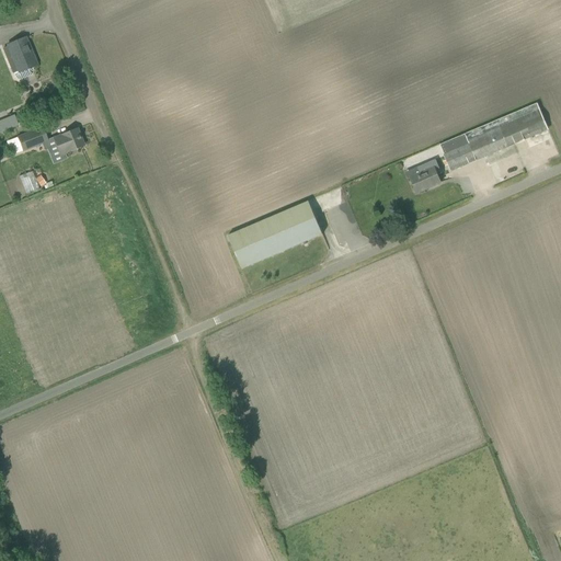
[(8,46),(2,48),(13,73),(14,73),(16,79),(20,81),(32,76),(33,72),(32,68),(36,66),(25,38),(8,46)]
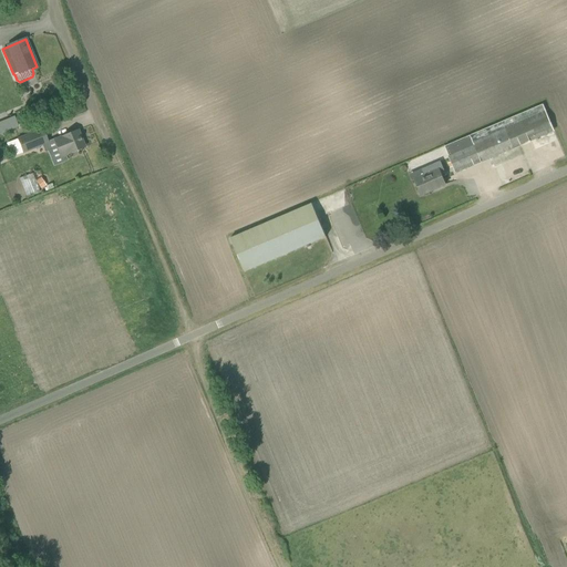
[(543,105),(445,147),(456,173),(554,131),(543,105)]
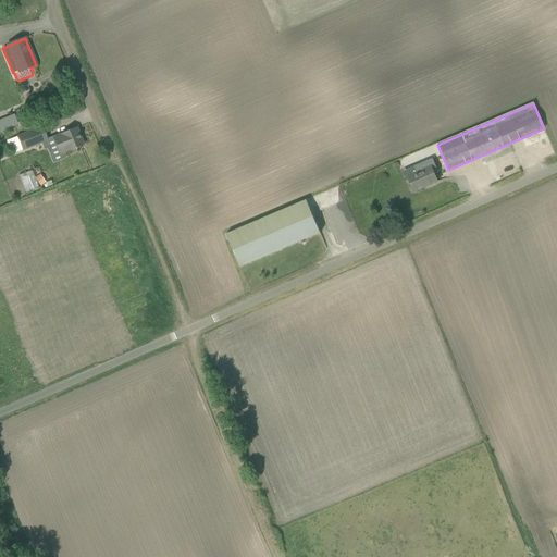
[(0,131),(17,125),(14,114),(0,119),(0,131)]
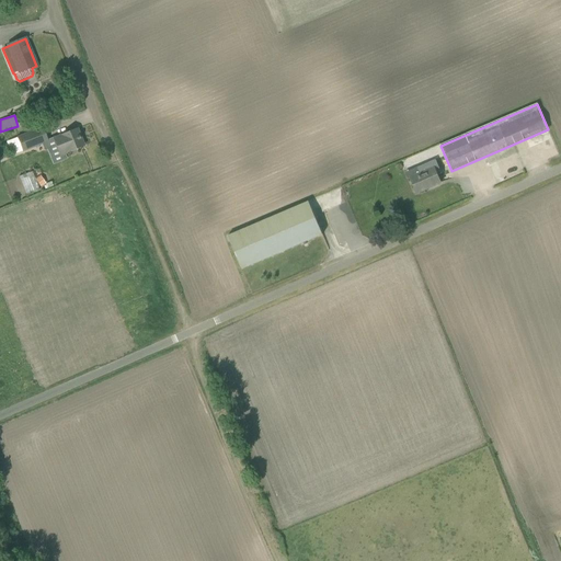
[(16,137),(7,141),(12,156),(22,151),(23,152),(48,142),(42,127),(16,137)]
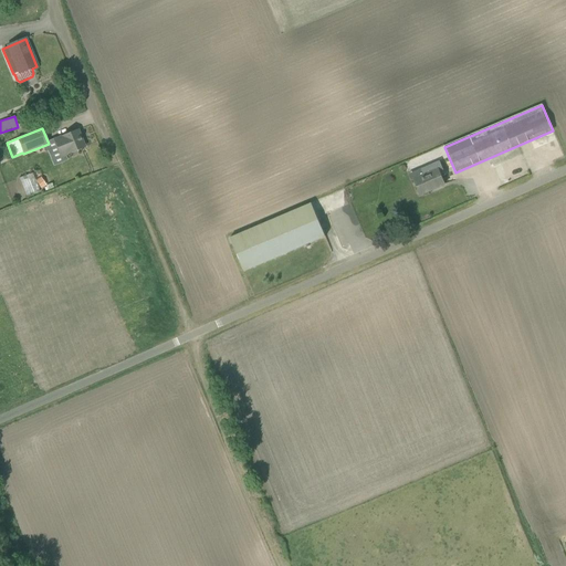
[(55,138),(62,156),(85,147),(79,130),(55,138)]
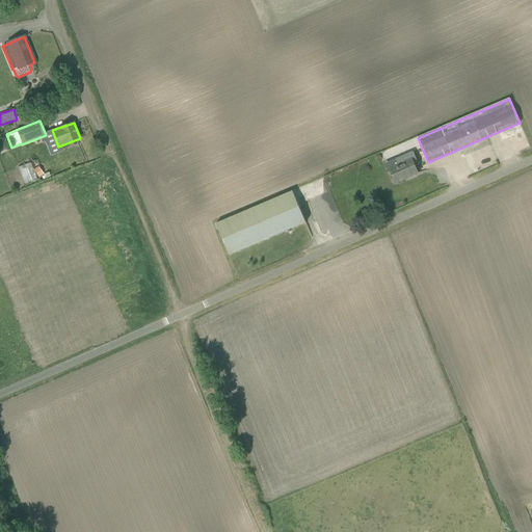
[(389,168),(396,184),(418,174),(414,163),(417,161),(417,162),(418,162),(413,152),(396,159),(398,165),(389,168)]
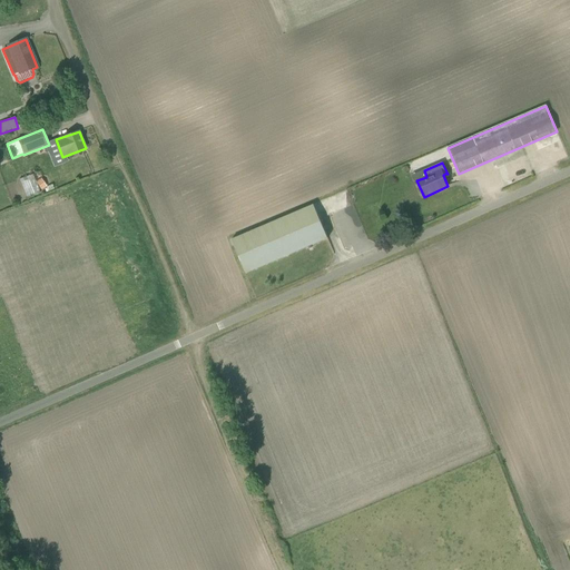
[(32,175),(19,179),(27,198),(40,194),(32,175)]
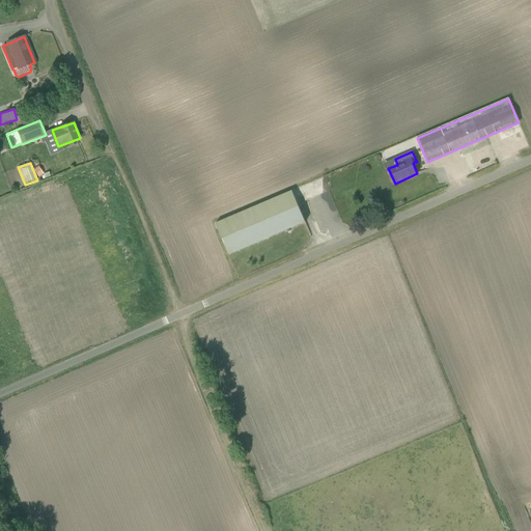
[(38,167),(33,170),(38,177),(44,174),(38,167)]
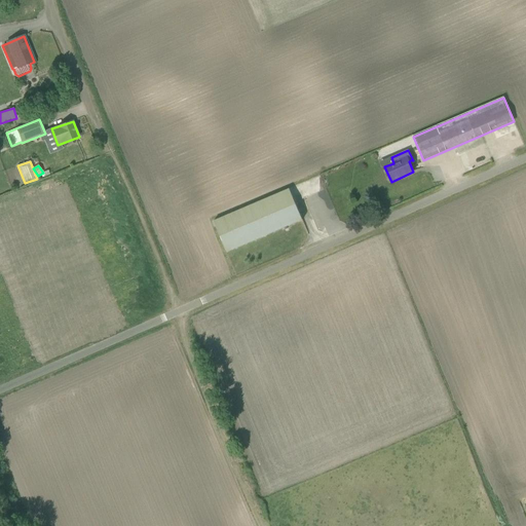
[(302,220),(290,189),(214,221),(227,252),(302,220)]
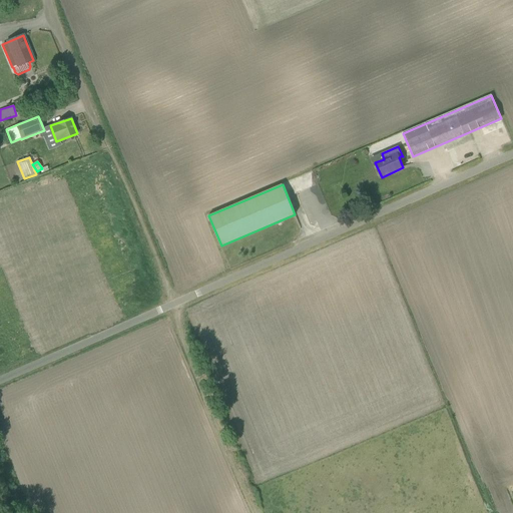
All buildings are outlined.
